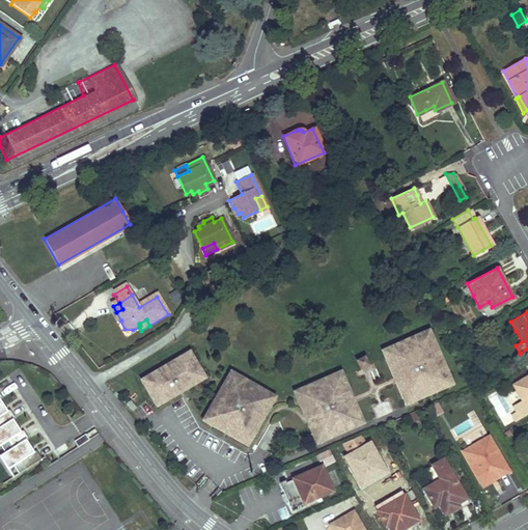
[(429,333),(427,329),(381,350),(383,354),(429,333)]
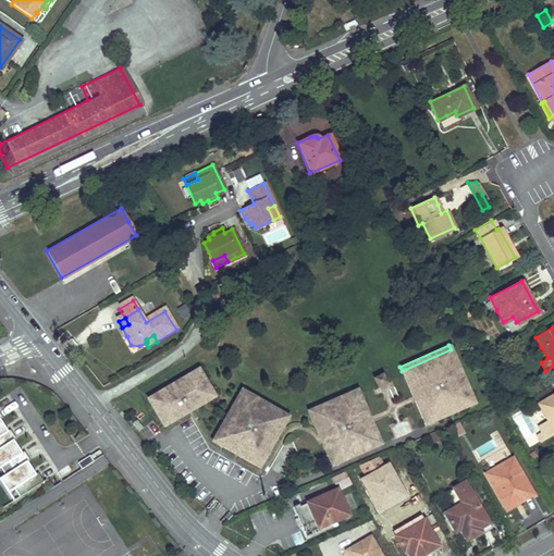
[(417,394),(429,421),(469,404),(457,375),(455,372),(460,370),(451,349),(402,371),(411,396),(417,394)]
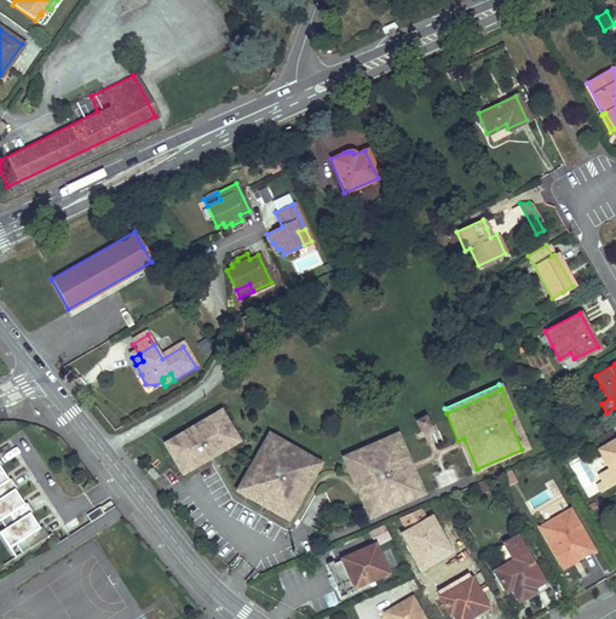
[(220,410),(162,443),(178,469),(189,463),(193,469),(226,447),(224,442),(236,435),(220,410)]
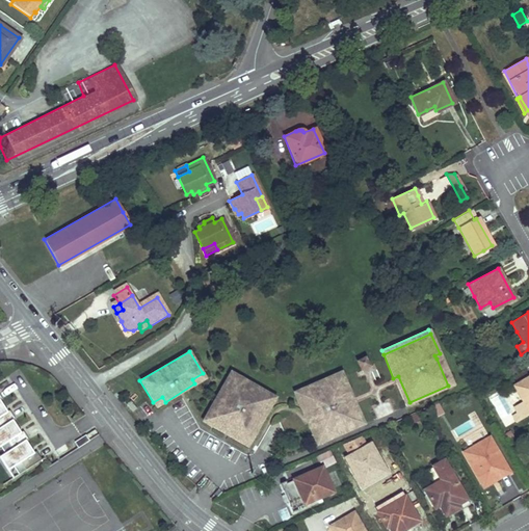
[(448,386),(452,383),(441,356),(440,353),(434,355),(437,359),(448,386)]
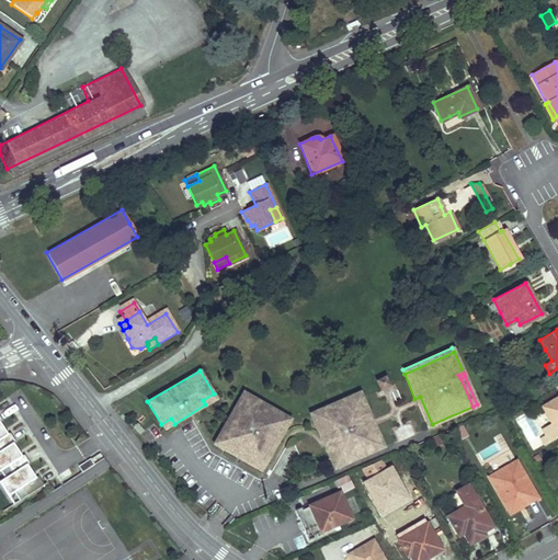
[(385,376),(375,380),(379,389),(389,385),(385,376)]
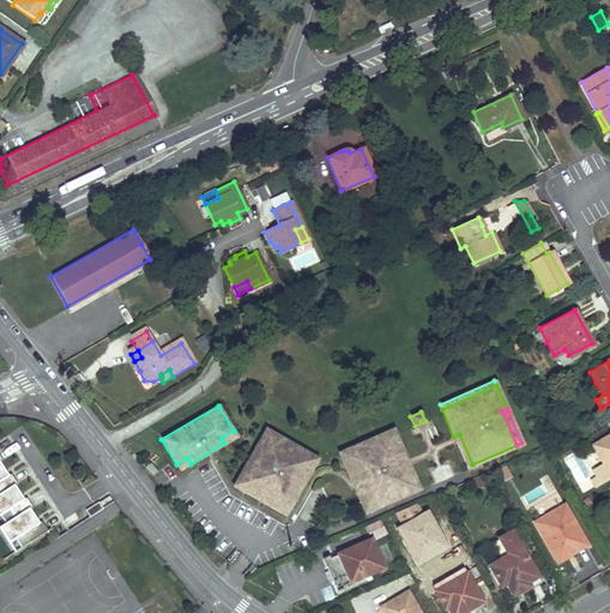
[(609,419),(607,421),(609,427),(609,433),(592,444),(603,463),(591,470),(596,476),(590,480),(593,486),(609,476),(609,419)]
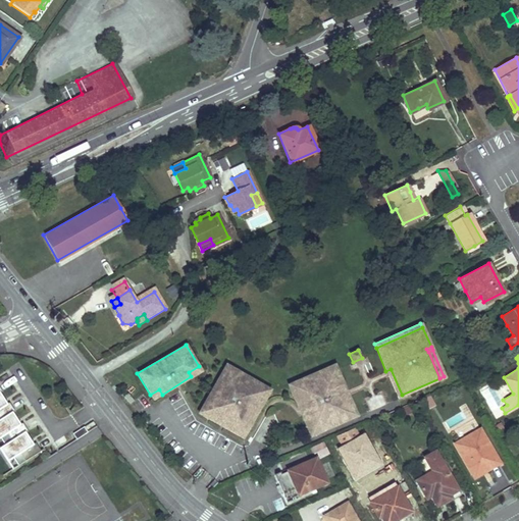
[(334,364),(288,384),(290,388),(335,368),(334,364)]
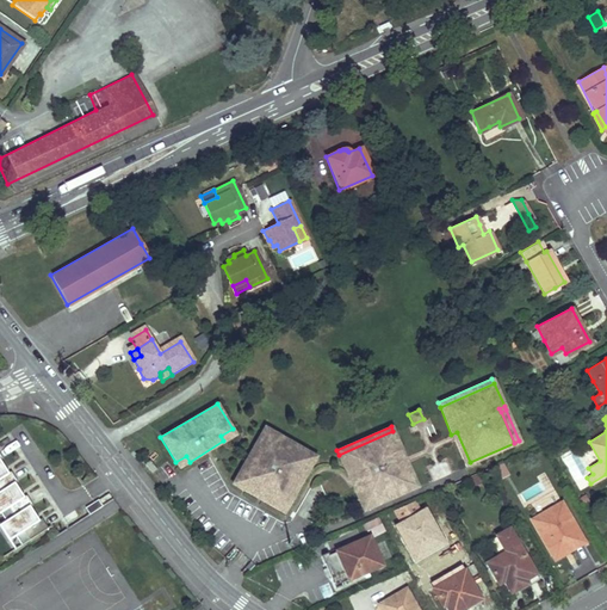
[(235,435),(233,429),(221,436),(223,441),(235,435)]
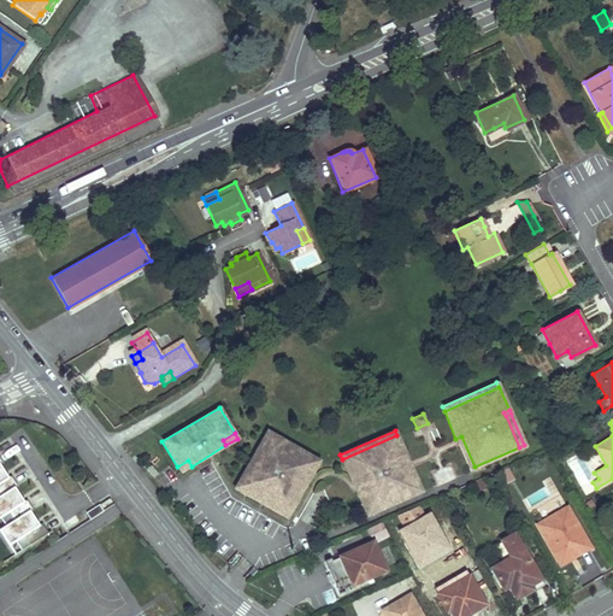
[(264,435),(236,484),(258,496),(260,490),(264,492),(259,502),(282,515),(300,482),(305,486),(316,465),(264,435)]
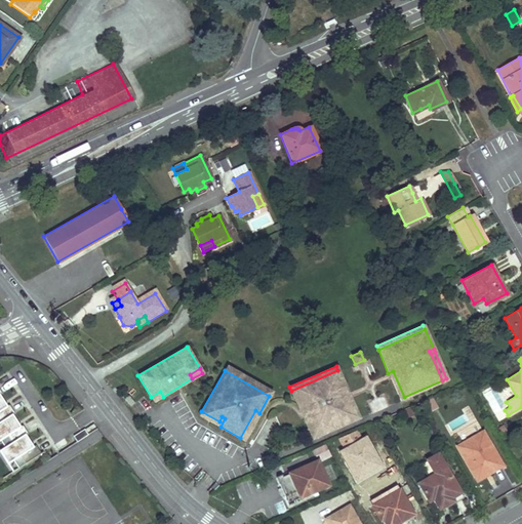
[(305,411),(316,436),(354,419),(344,394),(348,393),(337,370),(291,391),(300,413),(305,411)]
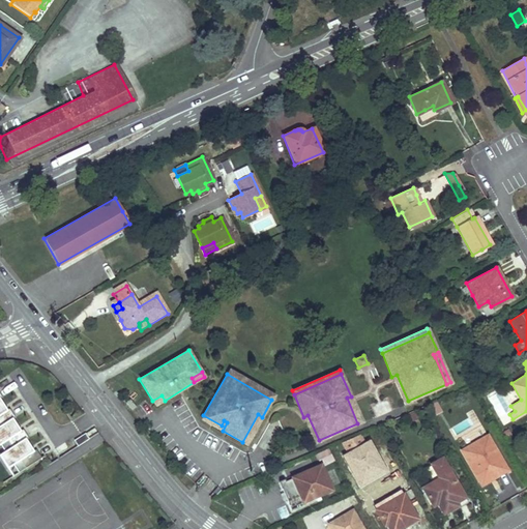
[(391,377),(404,403),(408,401),(397,375),(391,377)]
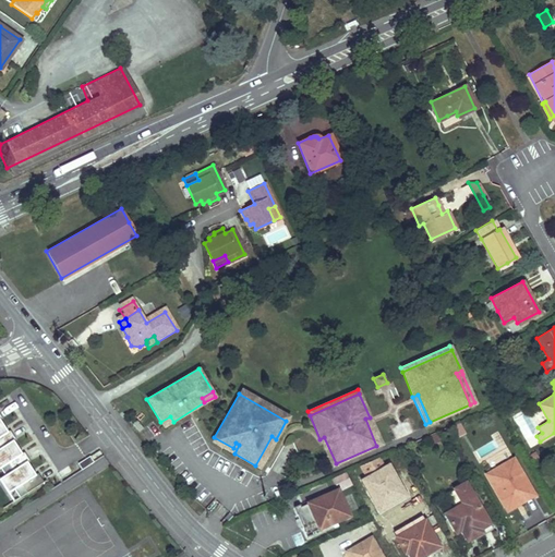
[(0,482),(12,500),(43,481),(0,416),(0,482)]
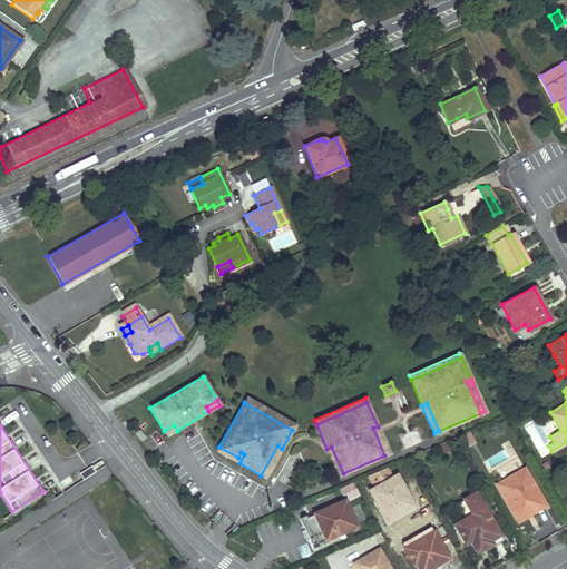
[(174,425),(164,431),(167,437),(177,431),(174,425)]
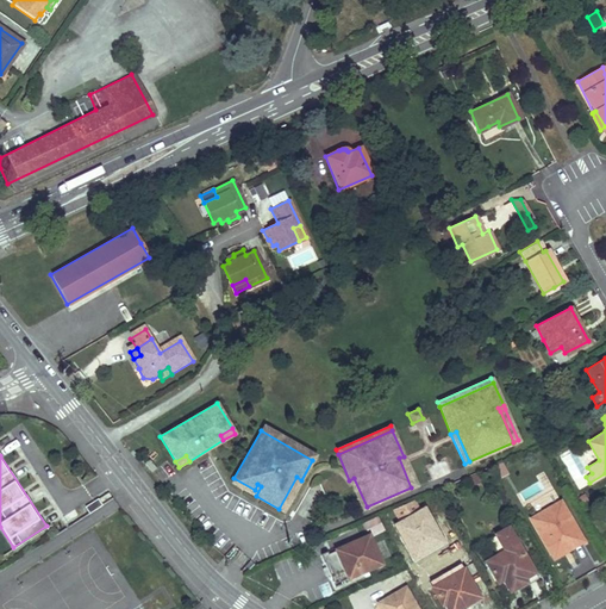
[(399,458),(411,488),(417,485),(404,457),(399,458)]
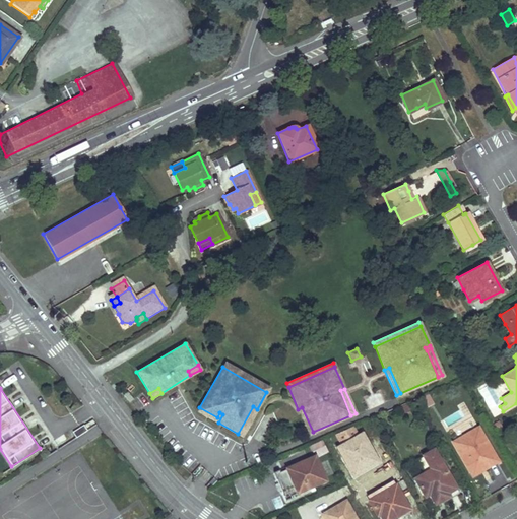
[(120,394),(125,400),(129,397),(124,390),(120,394)]
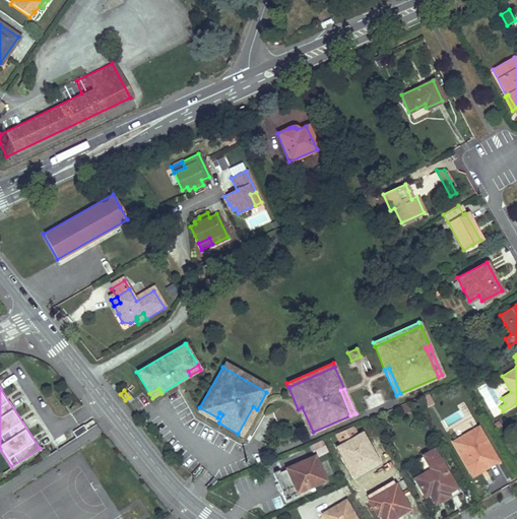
[(253,406),(238,434),(242,436),(257,409),(253,406)]
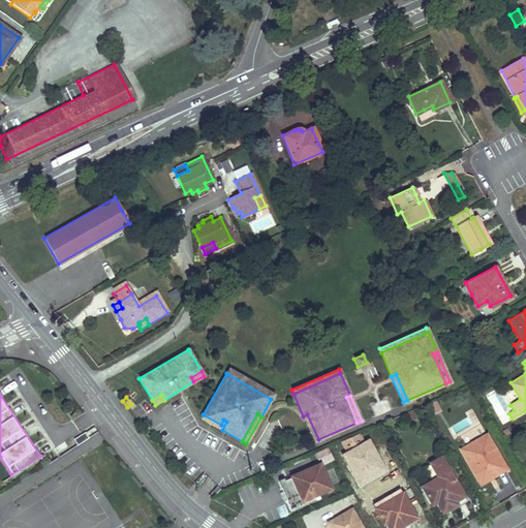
[(221,425),(203,414),(200,418),(222,431),(222,430),(226,422),(223,420),(221,425)]
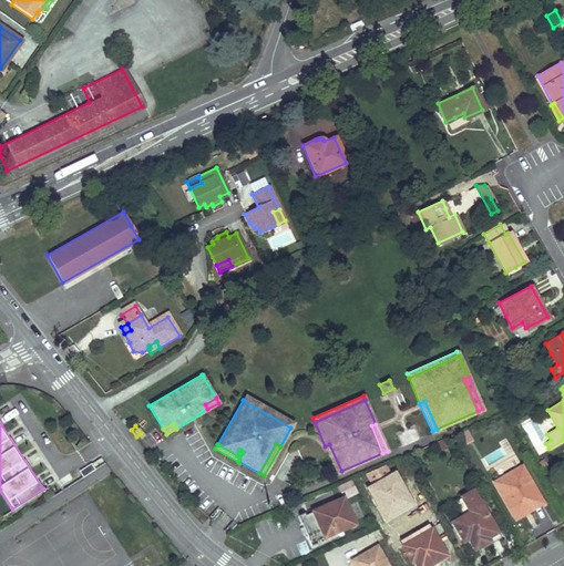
[(325,446),(337,473),(341,471),(329,444),(325,446)]
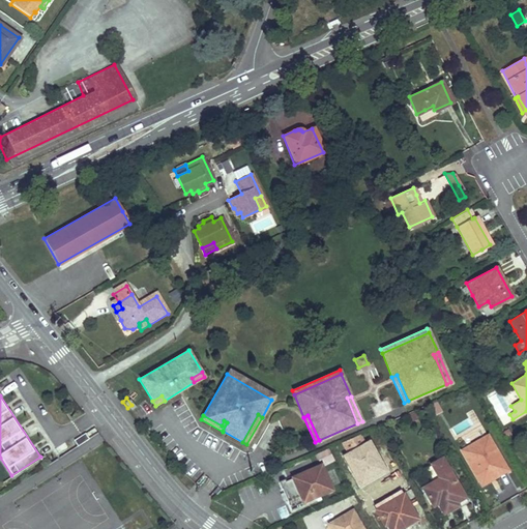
[(479,483),(493,477),(505,470),(486,435),(461,449),(479,483)]
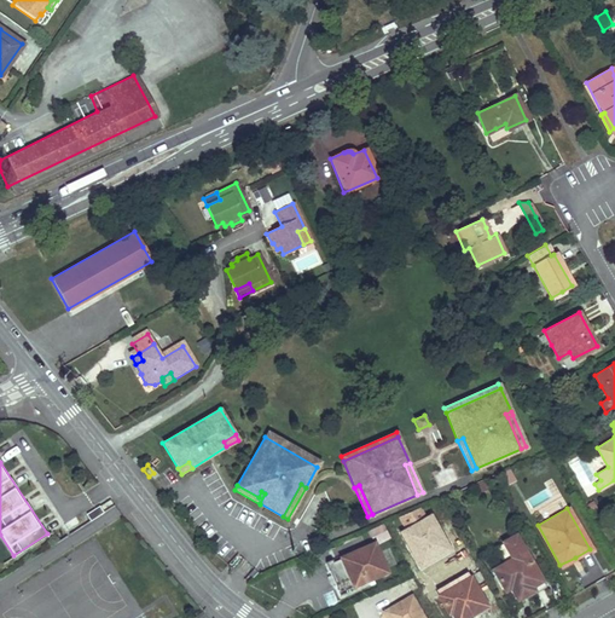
[(398,532),(418,569),(450,550),(429,514),(398,532)]
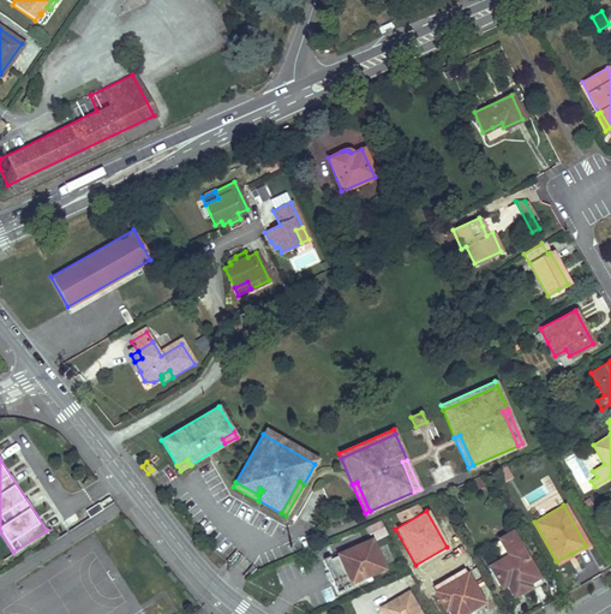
[(511,531),(499,538),(509,555),(490,566),(502,586),(508,583),(510,588),(523,580),(525,584),(538,577),(511,531)]
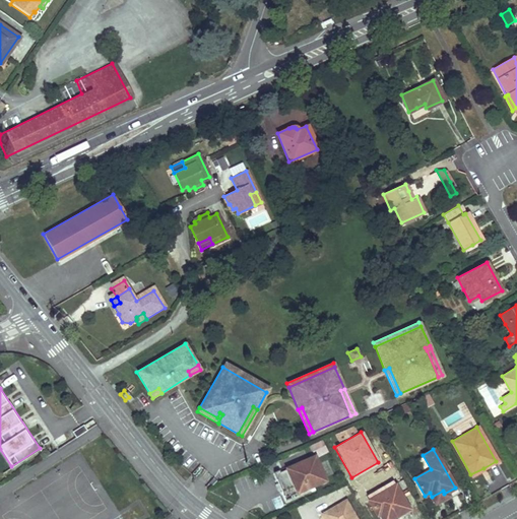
[(324,481),(314,456),(285,467),(296,493),(324,481)]
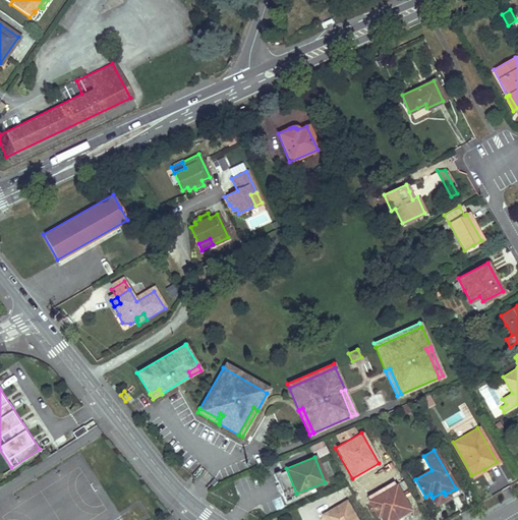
[(392,481),(366,496),(368,500),(395,485),(392,481)]
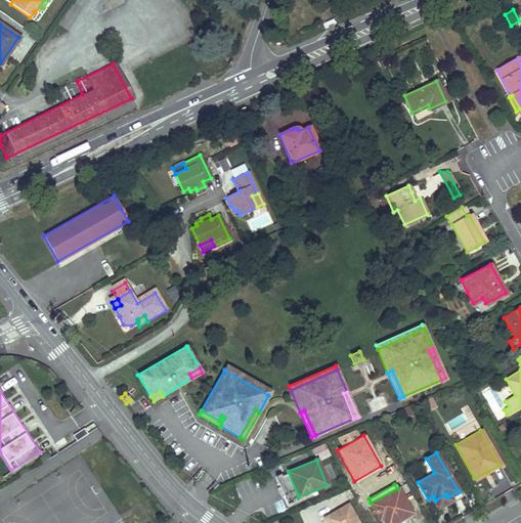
[(382,517),(383,520),(385,522),(391,520),(393,522),(410,513),(397,488),(371,503),(380,519),(382,517)]
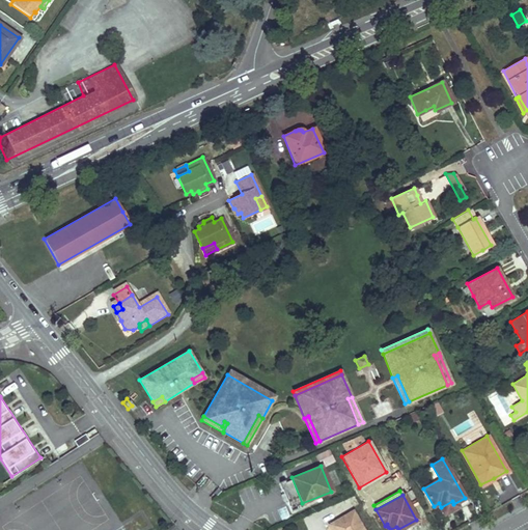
[(329,524),(332,529),(362,529),(352,511),(329,524)]
